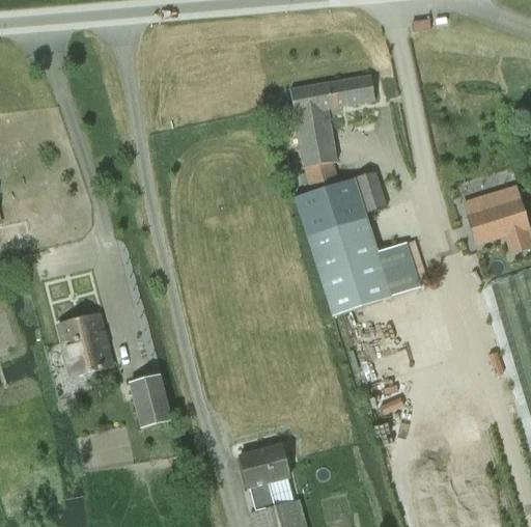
[(329,81),(333,106),(375,99),(371,74),(329,81)]
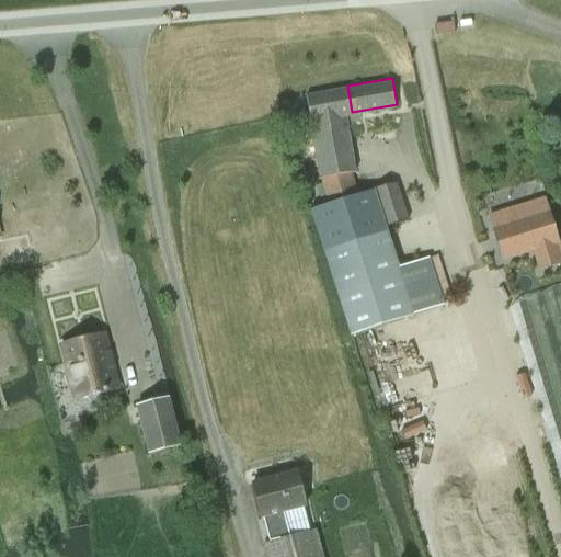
[(355,170),(345,113),(352,112),(347,86),(306,93),(320,175),(321,174),(328,197),(356,188),(351,171),(355,170)]
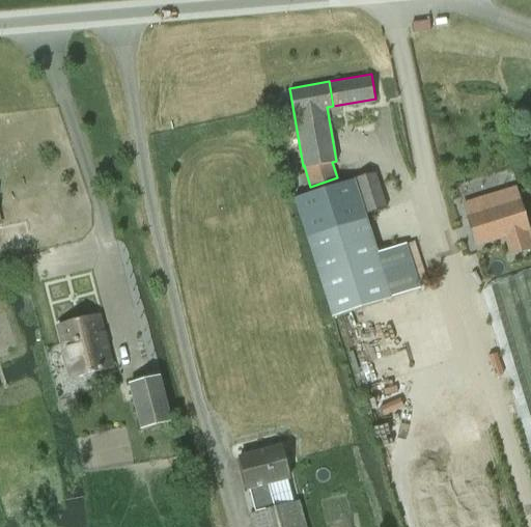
[(386,205),(374,169),(353,175),(353,176),(364,213),(386,205)]
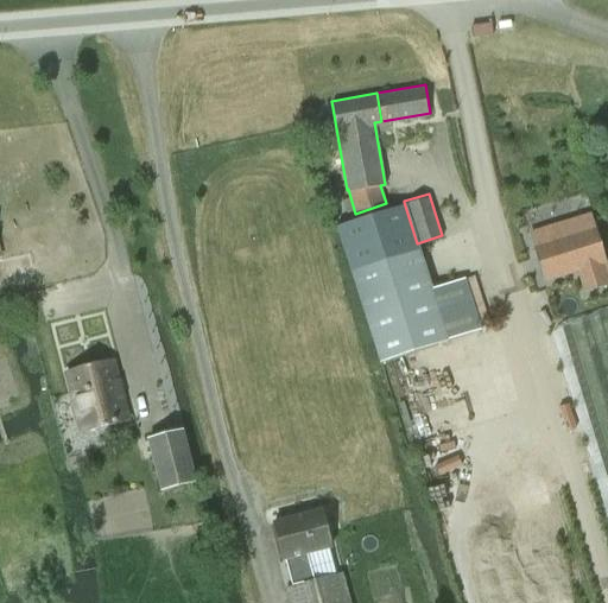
[(380,360),(447,338),(447,337),(431,286),(417,243),(404,202),(336,223),(380,360)]
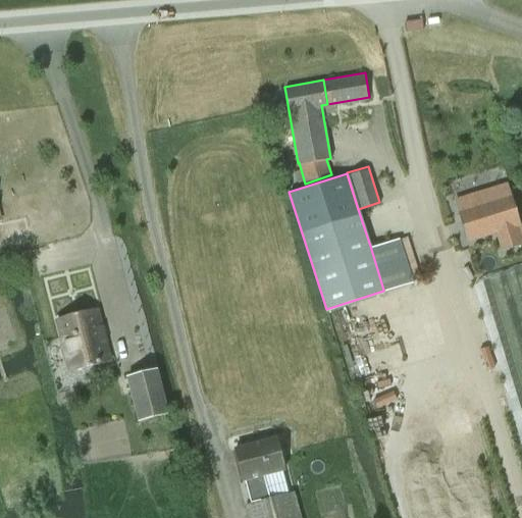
[(512,193),(461,208),(469,235),(499,226),(505,245),(521,240),(516,221),(520,220),(512,193)]
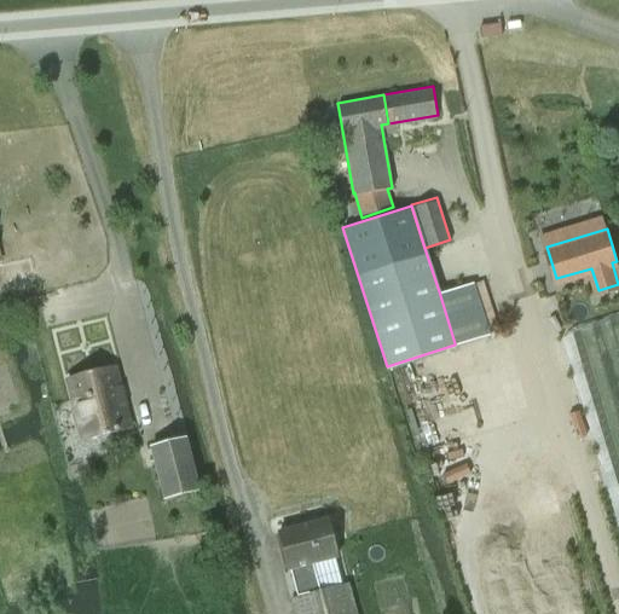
[(440,290),(439,291),(455,343),(489,332),(473,281),(440,290)]
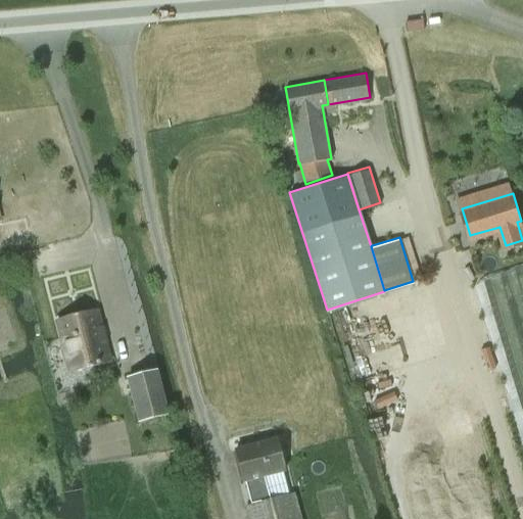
[(69,369),(110,360),(97,308),(57,318),(69,369)]
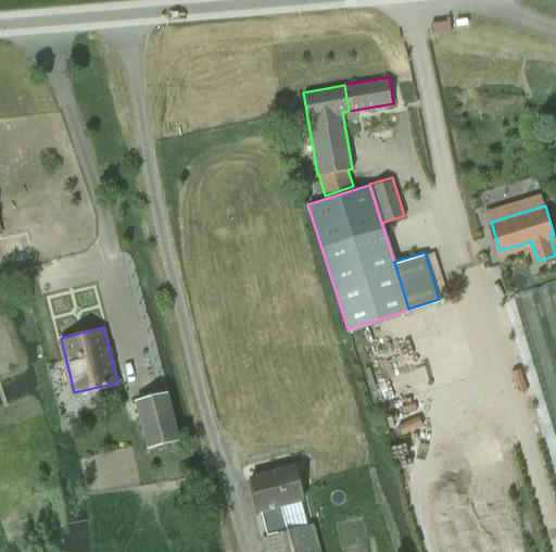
[(147,446),(178,438),(166,392),(135,400),(147,446)]
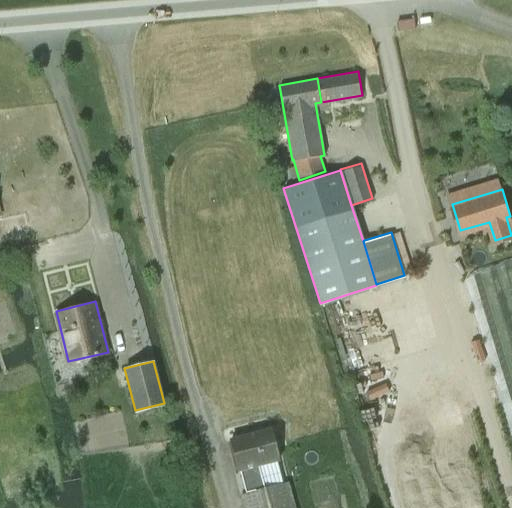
[(271,427),(230,437),(239,470),(241,469),(247,491),(264,487),(259,465),(278,459),(271,427)]
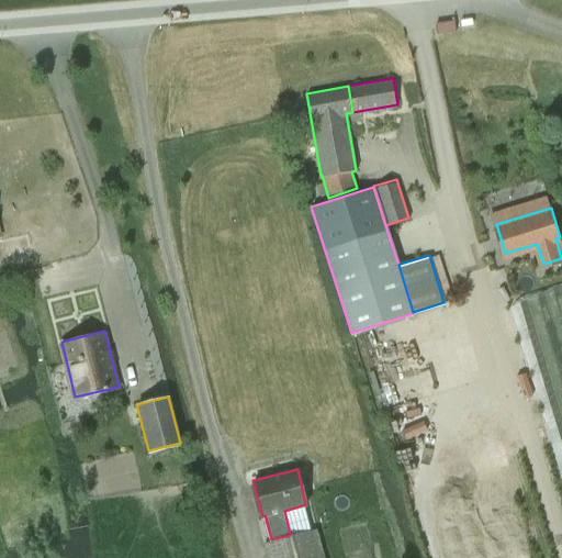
[(271,539),(265,542),(268,557),(324,557),(316,528),(290,535),(271,539)]
